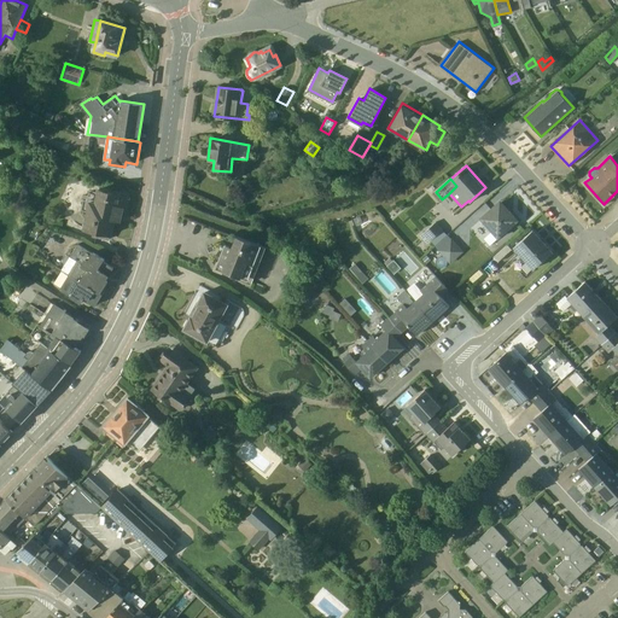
[(93,235),(111,239),(111,235),(114,235),(117,220),(122,221),(124,208),(128,209),(132,194),(99,187),(97,199),(87,197),(87,200),(83,199),(82,209),(88,210),(85,228),(94,231),(93,235)]
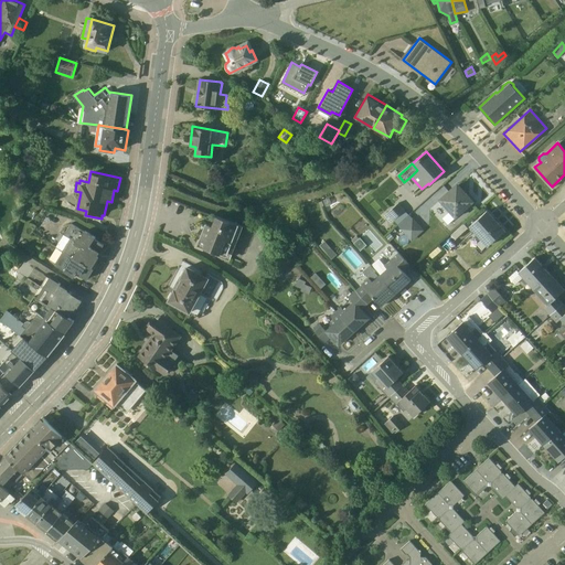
[(475,201),(457,181),(438,199),(443,204),(441,205),(447,211),(448,210),(456,219),(475,201)]
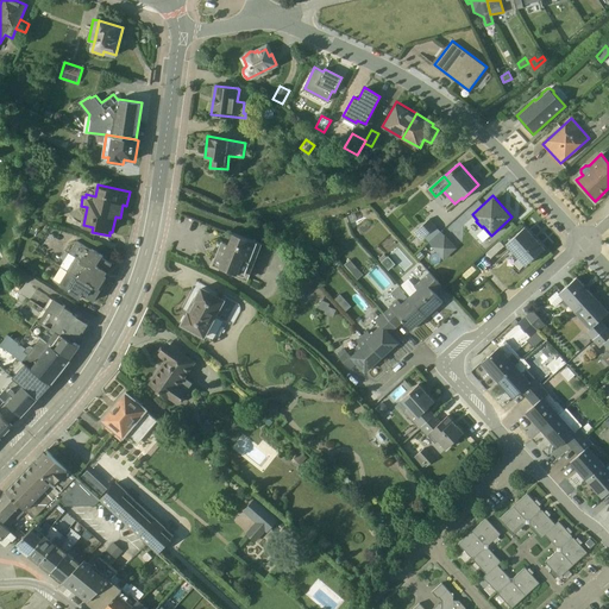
[(431,218),(414,232),(420,239),(424,237),(428,242),(440,231),(435,225),(437,225),(431,218)]
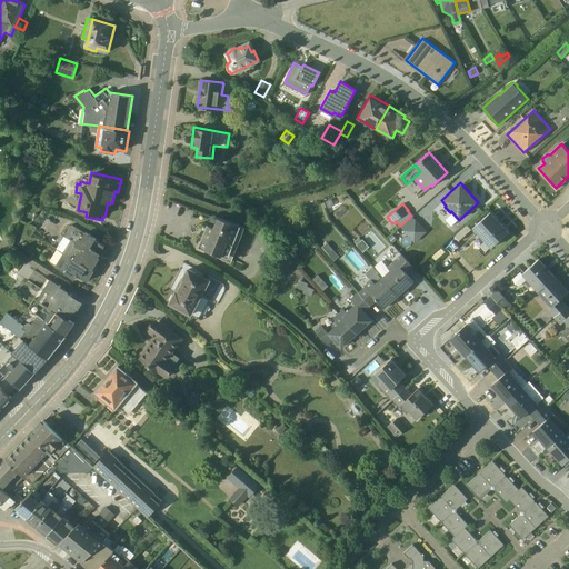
[(508,231),(490,211),(473,227),(471,229),(476,233),(478,232),(479,233),(479,235),(479,236),(479,237),(479,238),(480,239),(481,239),(481,240),(482,240),(483,239),(485,239),(491,247),(508,231)]
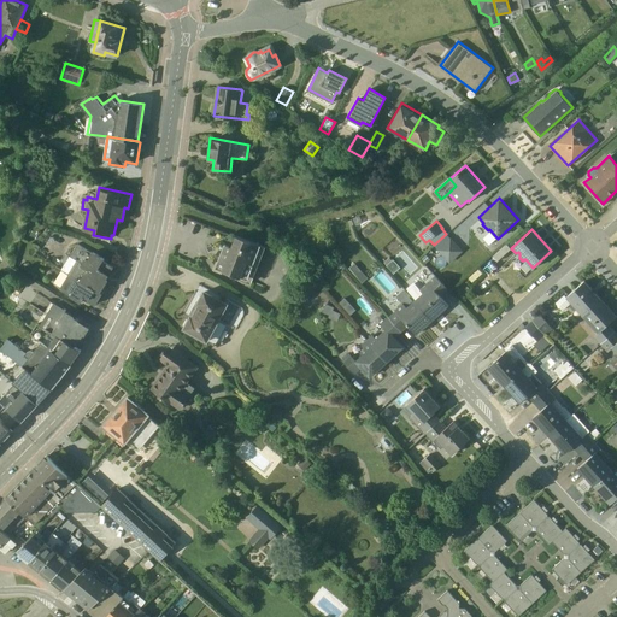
[(217,260),(213,269),(222,272),(223,270),(240,276),(239,278),(251,283),(265,246),(236,234),(231,245),(224,242),(218,260),(217,260)]
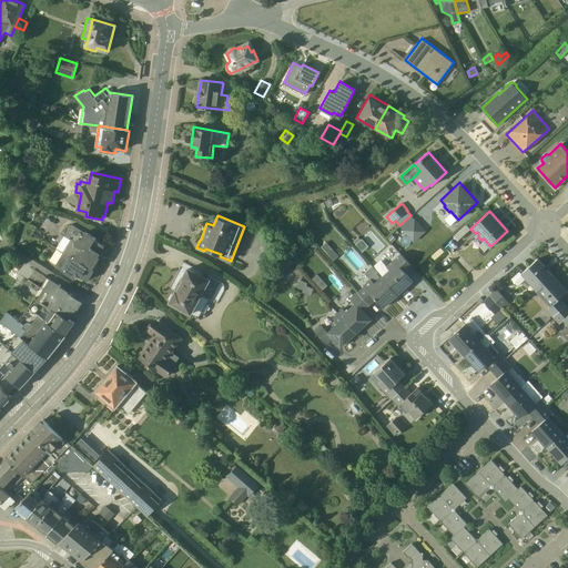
[(402,230),(414,242),(426,230),(414,219),(402,230)]
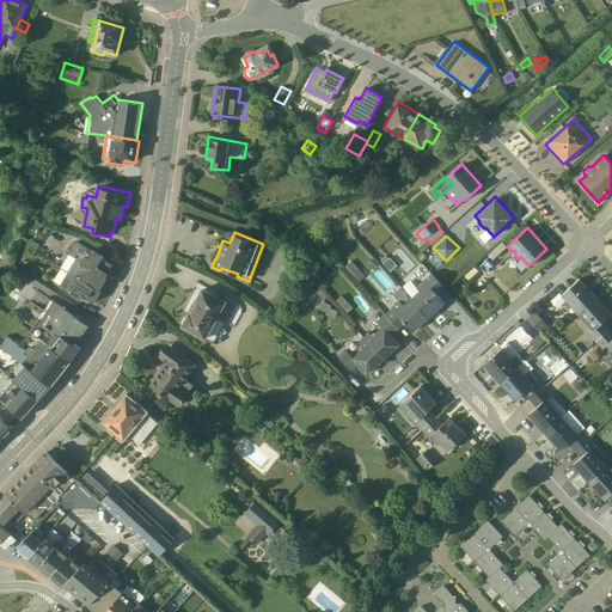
[(71,252),(106,276),(114,264),(103,258),(104,255),(79,240),(71,252)]
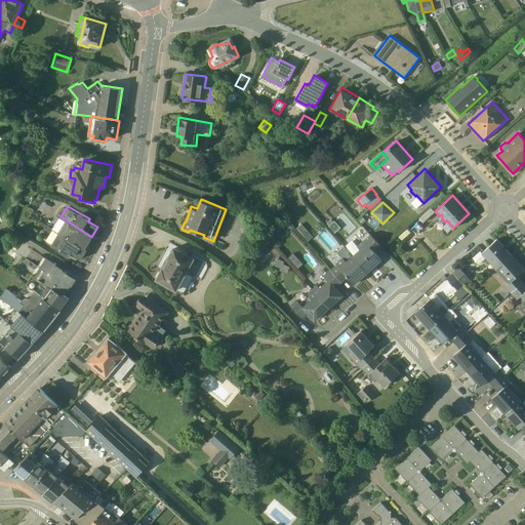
[(430,207),(418,217),(422,221),(434,211),(430,207)]
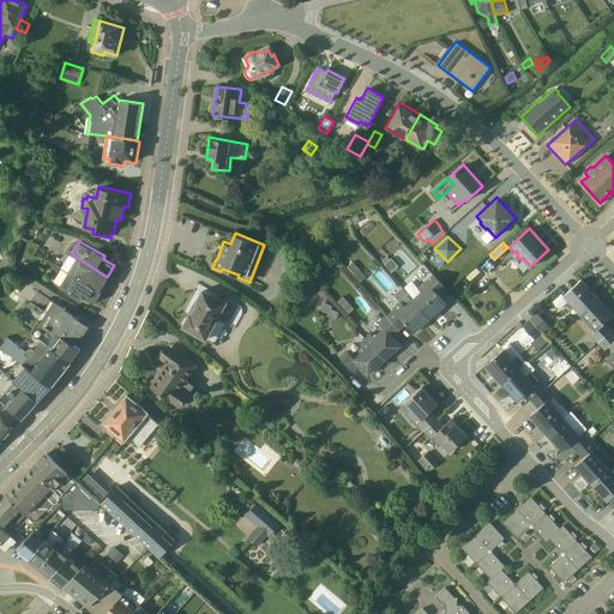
[(62,268),(102,292),(107,283),(106,282),(108,278),(107,277),(71,253),(62,268)]
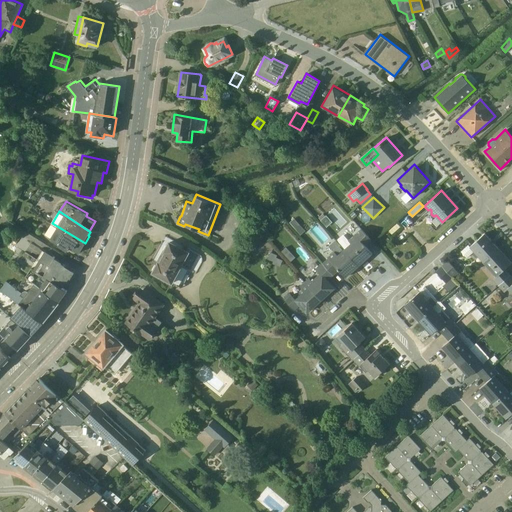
[(320,220),(326,226),(332,221),(326,214),(325,215),(323,213),(319,217),(321,219),(320,220)]
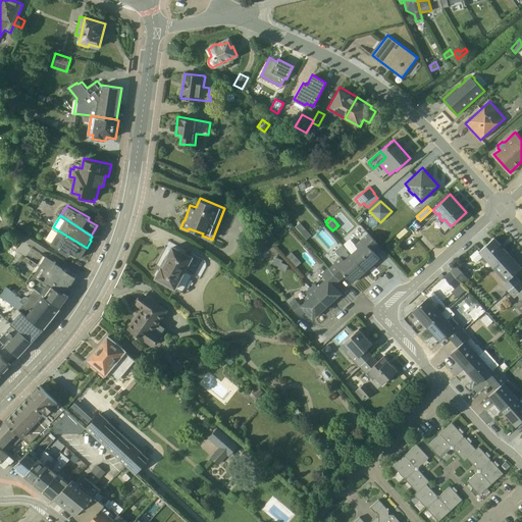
[(295,226),(306,239),(311,235),(300,222),(295,226)]
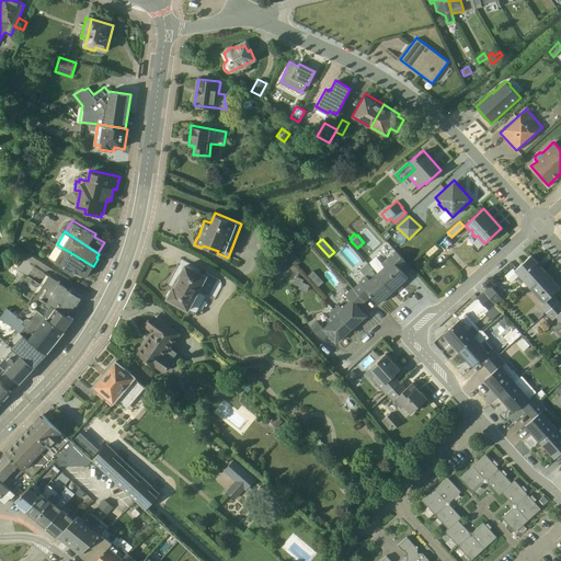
[(77,271),(87,276),(93,266),(57,244),(50,255),(54,258),(53,260),(73,274),(77,271)]
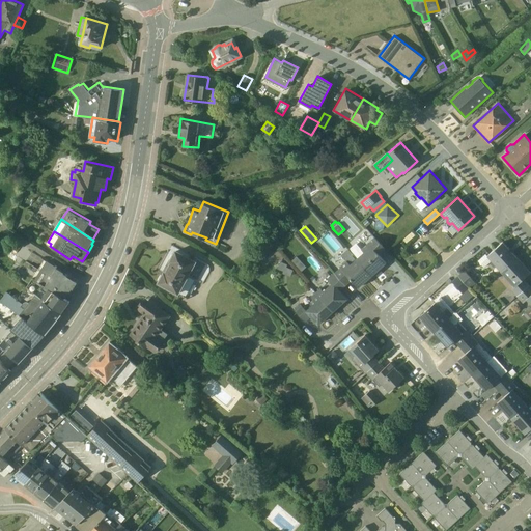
[(357,257),(372,275),(386,262),(380,254),(386,249),(374,236),(361,248),(356,242),(348,248),(357,257)]
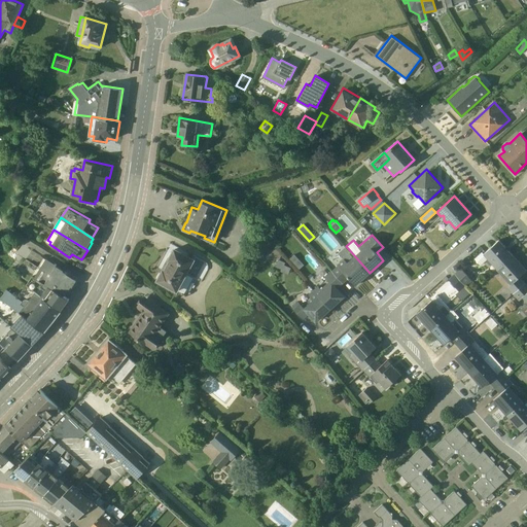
[(497,269),(513,254),(498,239),(484,253),(488,257),(487,258),(487,259),(487,260),(487,261),(487,262),(488,264),(489,264),(490,265),(491,265),(492,264),(493,264),(497,269)]
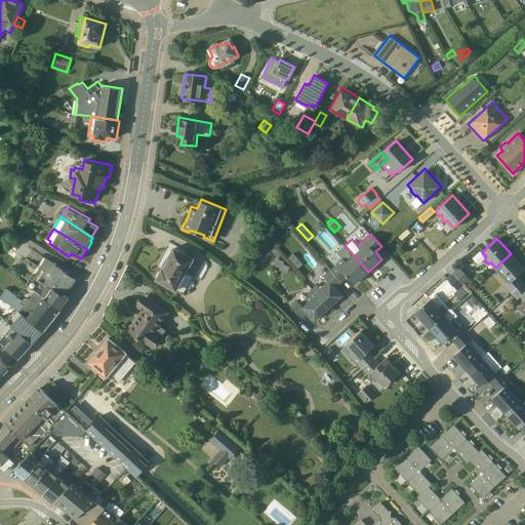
[(187,272),(195,257),(173,245),(166,258),(167,258),(163,267),(162,266),(155,279),(176,290),(177,289),(187,294),(194,281),(191,280),(194,275),(187,272)]
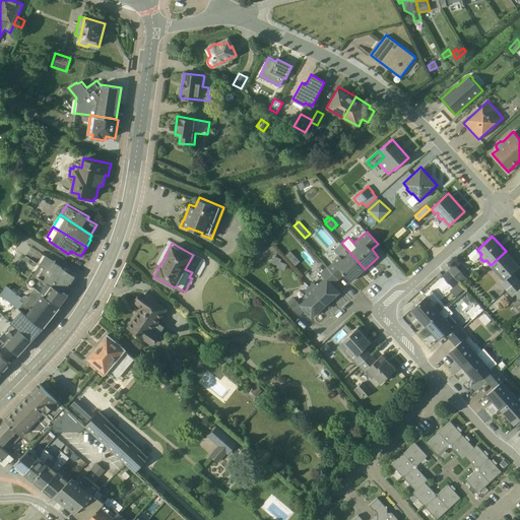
[(474,261),(481,254),(477,250),(475,248),(467,254),(474,261)]
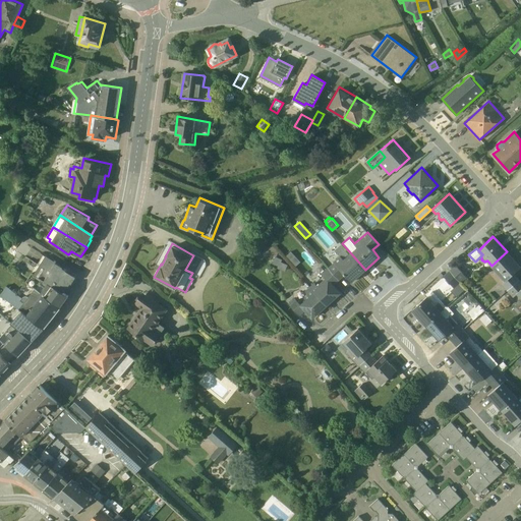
[(507,290),(519,279),(514,273),(520,267),(507,251),(491,266),(505,280),(501,283),(507,290)]
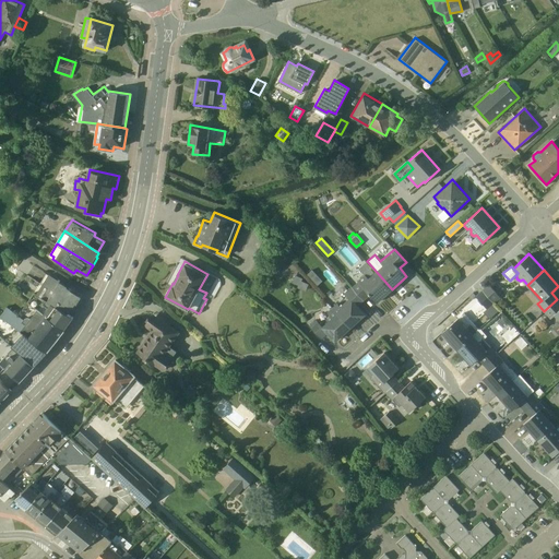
[(358,281),(352,286),(364,300),(370,294),(377,302),(392,289),(376,271),(368,277),(365,273),(357,280),(358,281)]
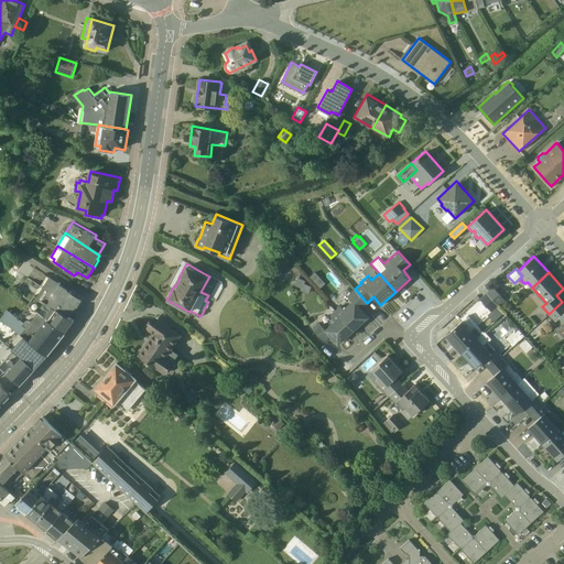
[(52,305),(69,316),(73,311),(76,305),(78,306),(83,299),(68,290),(68,288),(50,275),(38,296),(46,302),(52,305)]
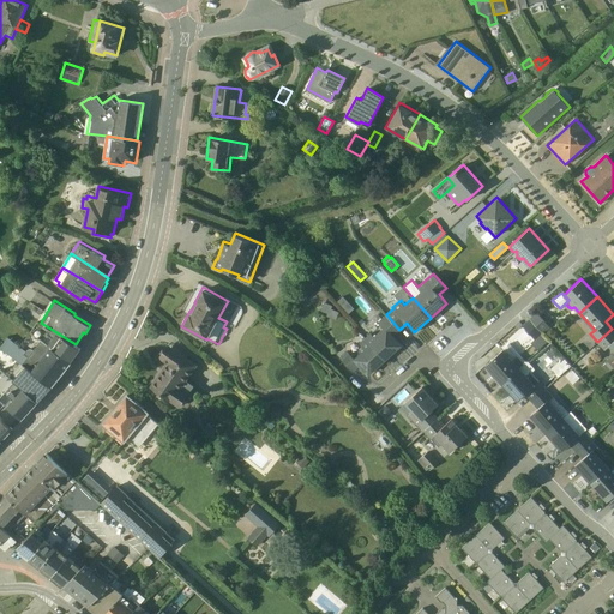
[(323,313),(331,314),(332,305),(324,304),(323,313)]
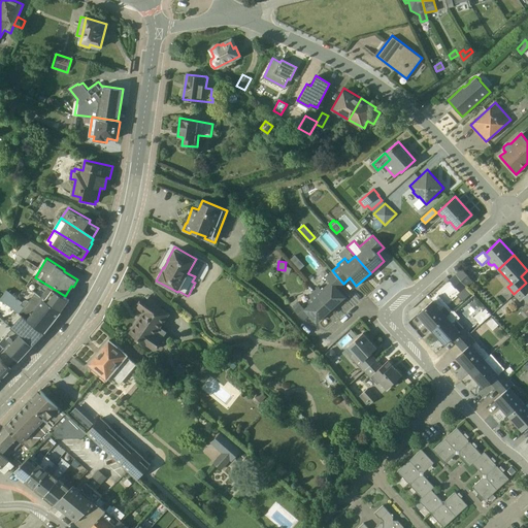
[(472,281),(461,268),(455,273),(466,286),(472,281)]
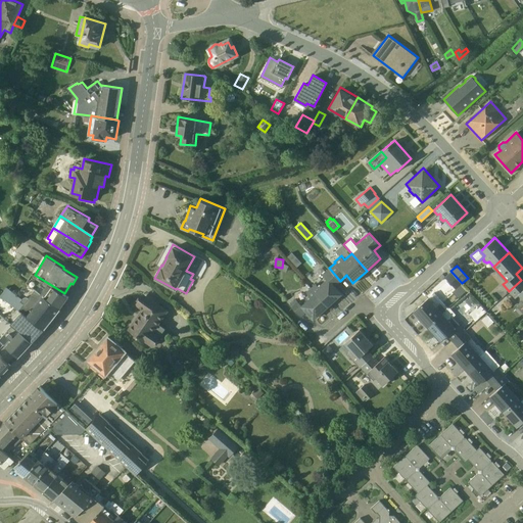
[(311,287),(327,306),(341,294),(334,286),(340,281),(329,268),(323,274),(327,279),(319,286),(316,283),(311,287)]
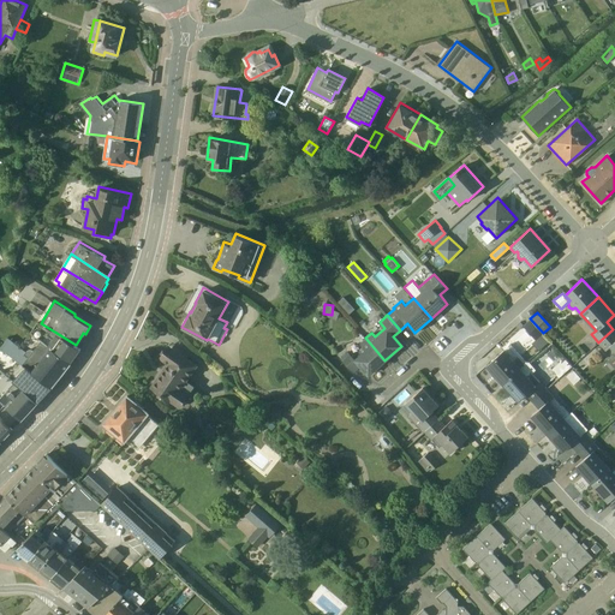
[(543,333),(530,318),(524,324),(536,339),(535,340),(541,347),(549,341),(542,334),(543,333)]
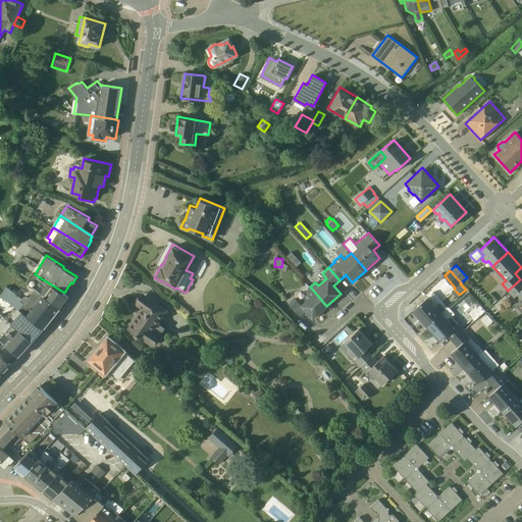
[(41,293),(60,307),(68,296),(64,293),(48,282),(43,279),(40,282),(45,286),(41,293)]
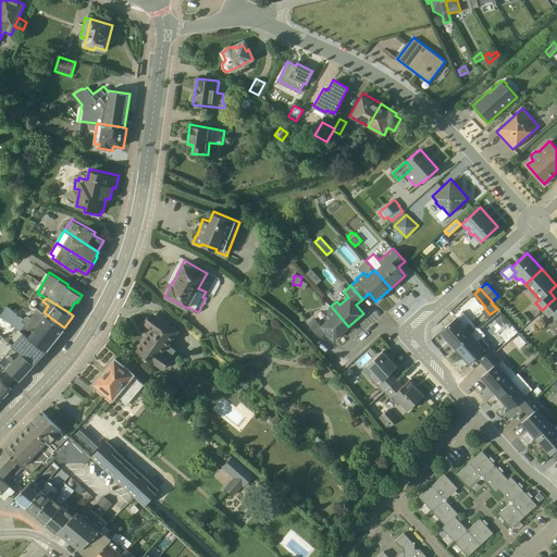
[(556,318),(556,300),(555,298),(542,310),(548,317),(553,313),(556,318)]
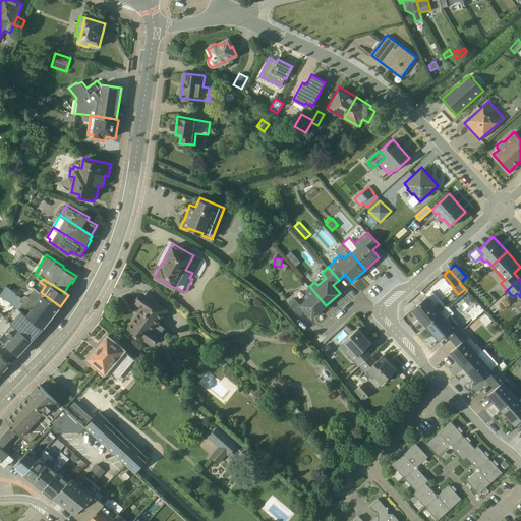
[(15,304),(44,328),(60,306),(41,292),(36,288),(30,296),(27,295),(26,295),(25,295),(24,296),(23,296),(23,297),(22,297),(7,285),(1,293),(15,304)]
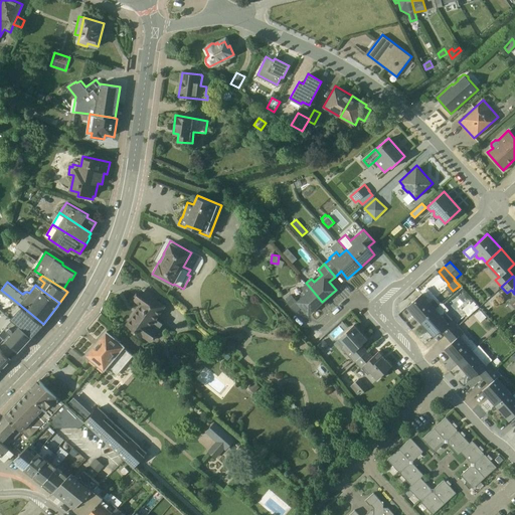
[(322,302),(306,283),(302,287),(304,290),(301,294),(303,296),(297,300),(291,294),(286,300),(297,312),(302,306),(309,314),(322,302)]
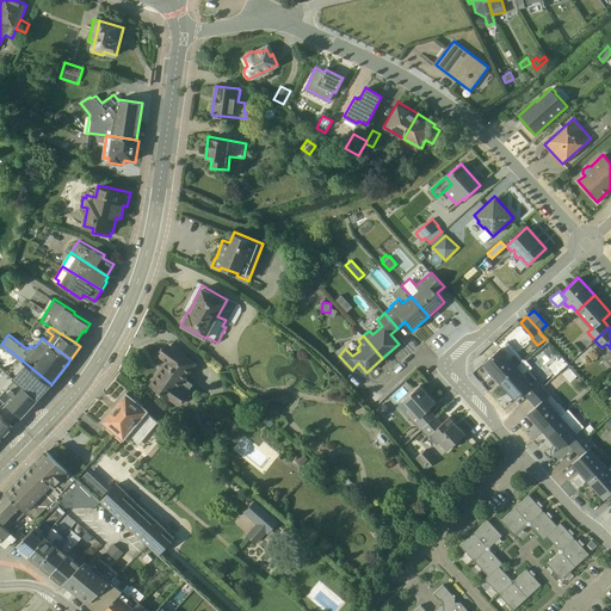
[(197,362),(168,341),(165,346),(162,345),(160,350),(161,351),(158,355),(166,360),(149,383),(158,389),(156,392),(161,395),(162,393),(177,405),(193,383),(186,378),(197,362)]
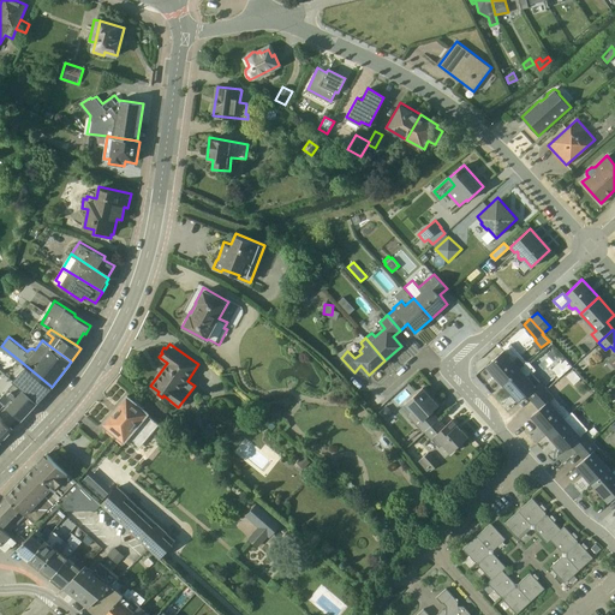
[(511,344),(503,350),(513,360),(518,356),(525,363),(526,362),(511,344)]
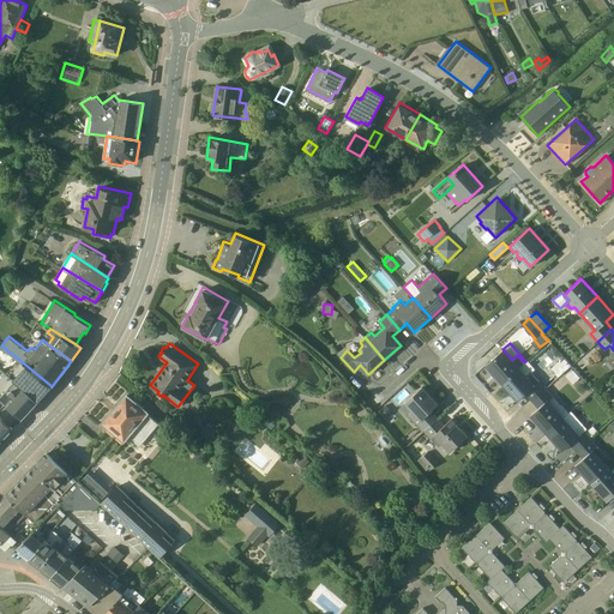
[(485,365),(501,383),(524,362),(517,355),(512,360),(503,349),(485,365)]
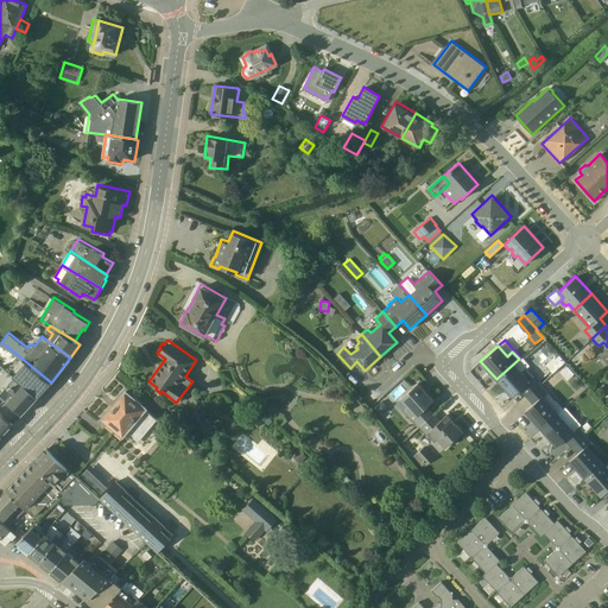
[(202,353),(219,368),(222,363),(206,349),(202,353)]
